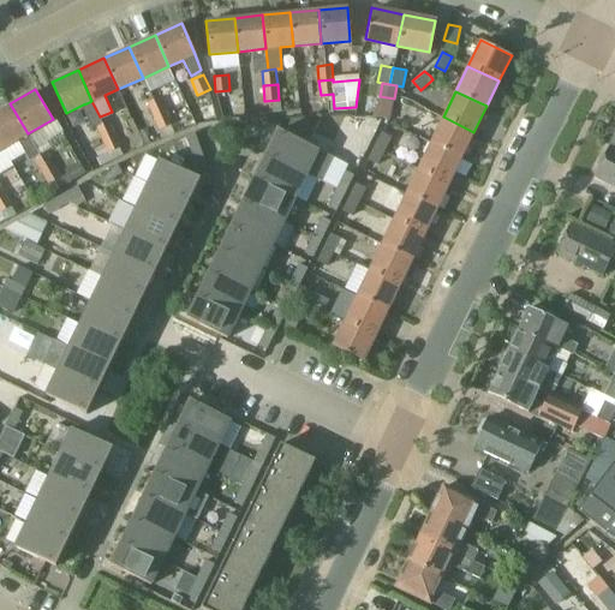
[(154,113),(166,108),(160,95),(148,100),(154,113)]
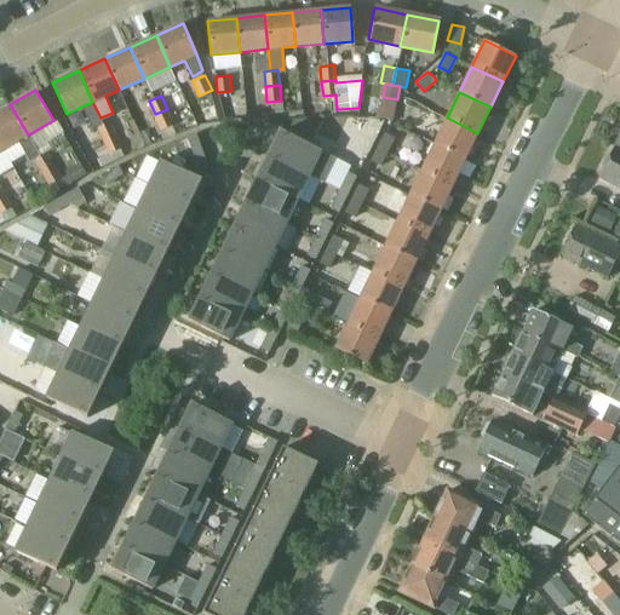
[(10,104),(0,110),(0,143),(3,149),(28,134),(10,104)]
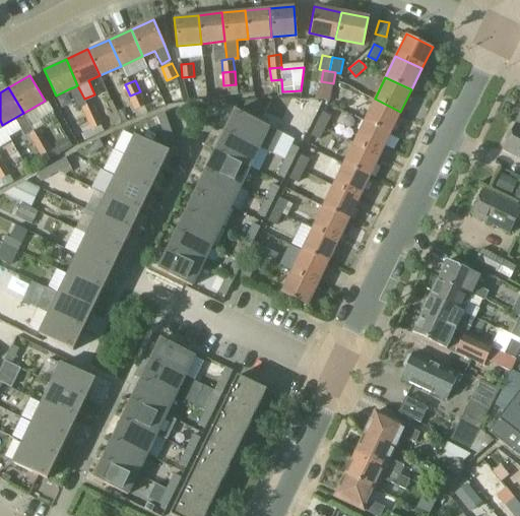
[(145,103),(140,91),(130,95),(135,108),(145,103)]
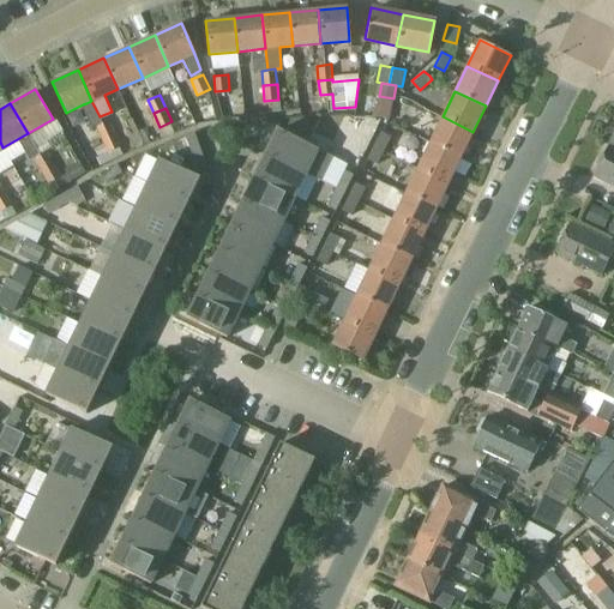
[(473,132),(443,116),(431,142),(461,157),(473,132)]
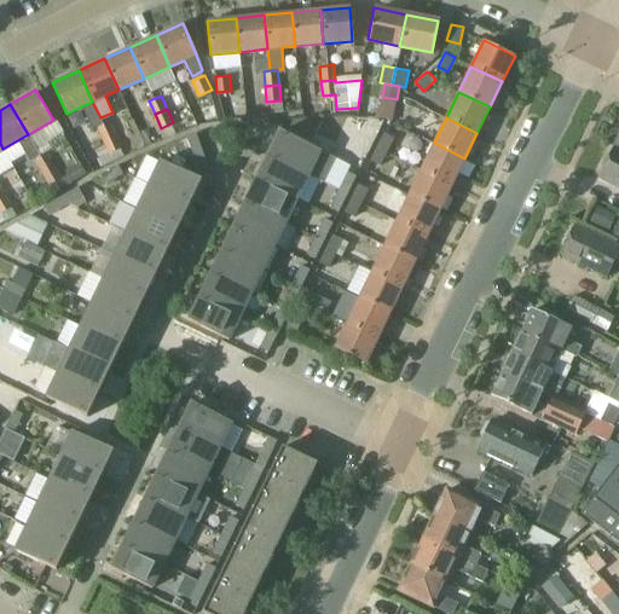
[(97,125),(103,138),(115,132),(109,119),(97,125)]
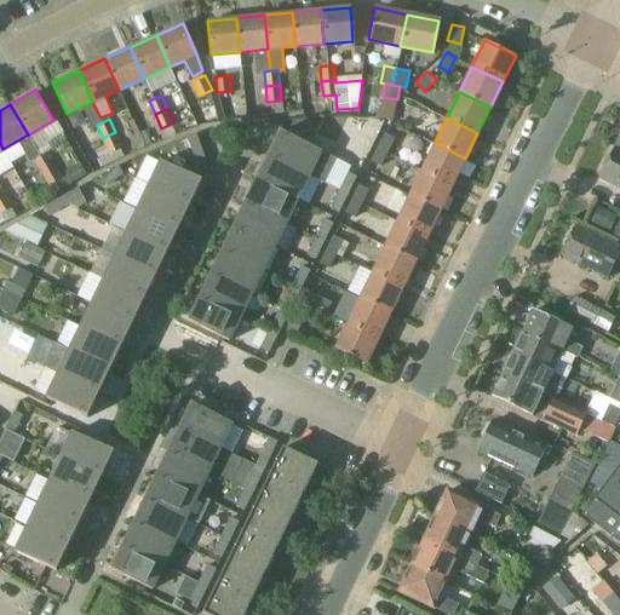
[(320,150),(279,130),(268,154),(309,173),(320,150)]
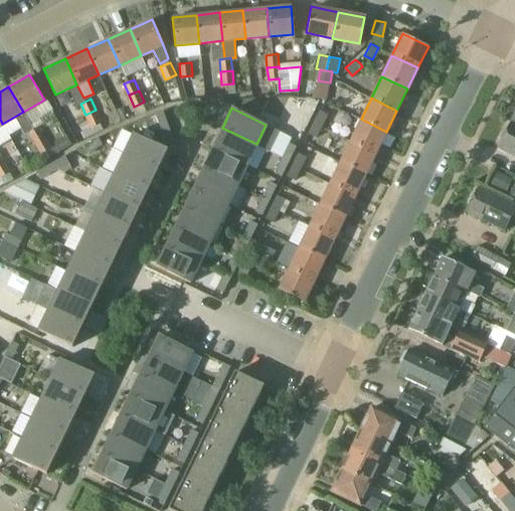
[(320,109),(315,118),(324,123),(329,113),(320,109)]
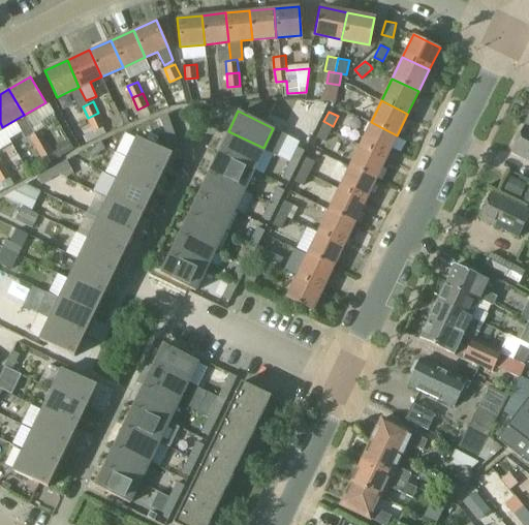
[(88,118),(93,129),(93,130),(103,125),(98,113),(88,118)]
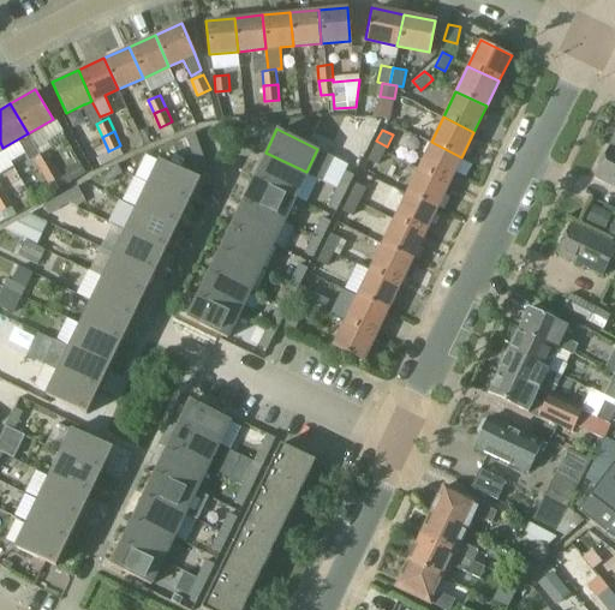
[(206,166),(193,132),(185,135),(191,154),(189,154),(195,169),(206,166)]
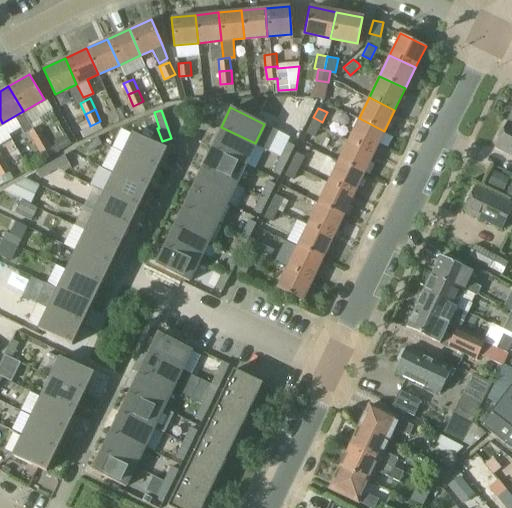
[(308,127),(307,128),(316,132),(317,131),(322,122),(313,117),(308,127)]
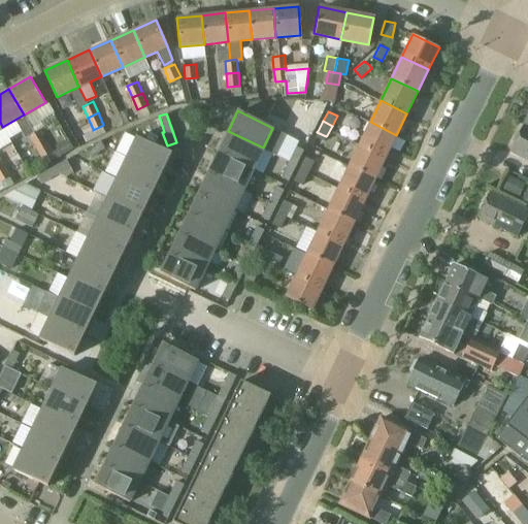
[(396,135),(370,122),(359,143),(386,157),(396,135)]
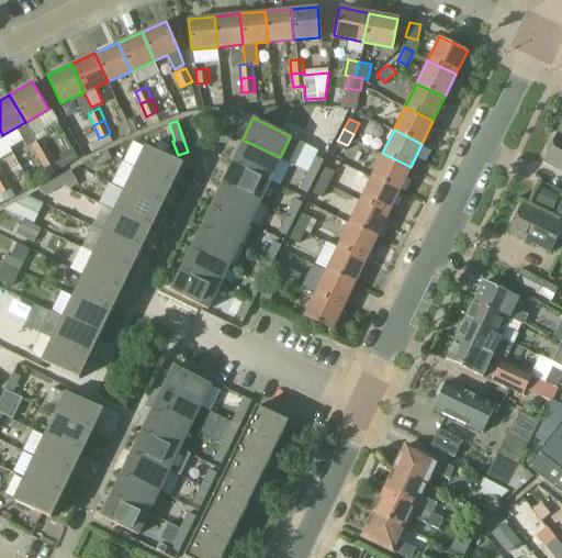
[(561,134),(557,132),(542,160),(561,169),(561,134)]
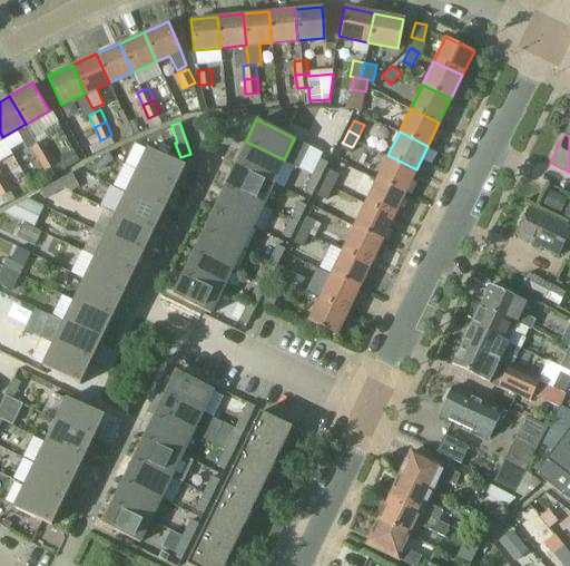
[(92,152),(114,142),(111,135),(100,140),(100,139),(89,144),(92,152)]
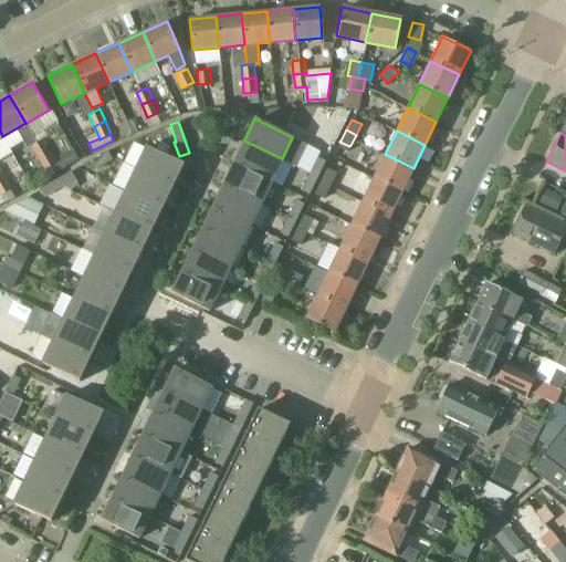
[(35,141),(31,143),(38,155),(49,148),(42,137),(35,141)]
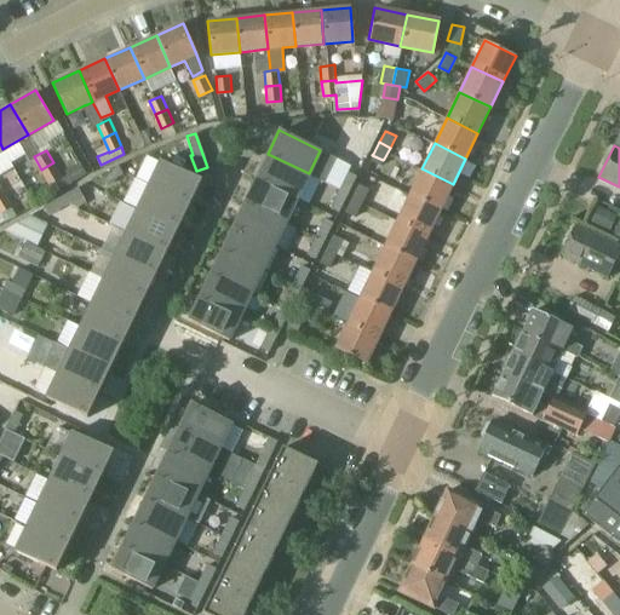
[(268,154),(256,178),(297,197),(309,173),(268,154)]
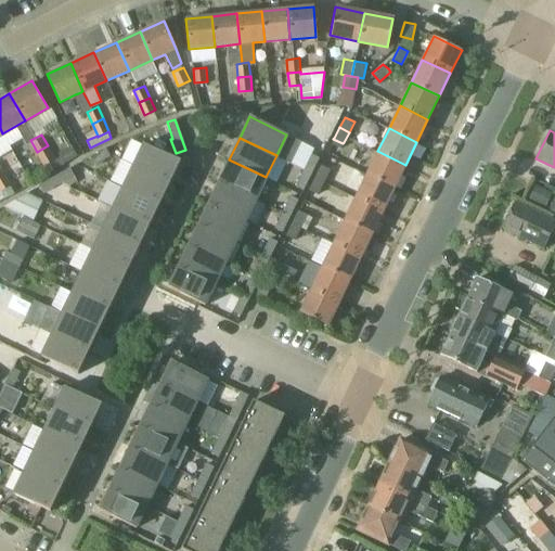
[(60,154),(54,156),(49,159),(54,168),(78,154),(72,143),(57,151),(60,154)]
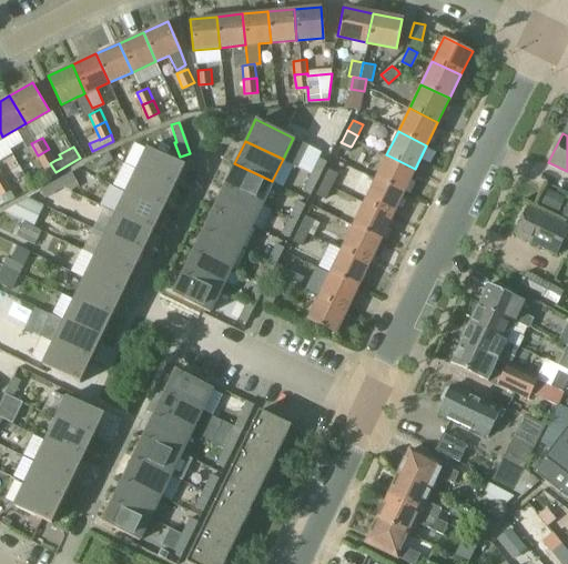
[(146,147),(137,169),(174,187),(184,164),(146,147)]
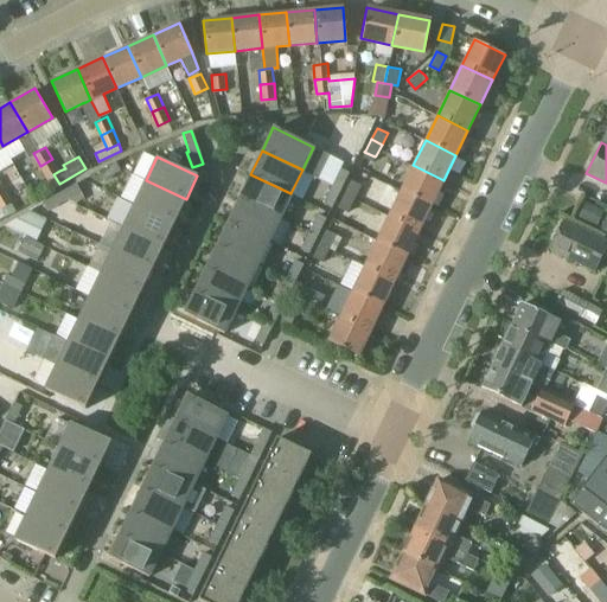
[(52,159),(40,166),(48,178),(53,174),(59,171),(52,159)]
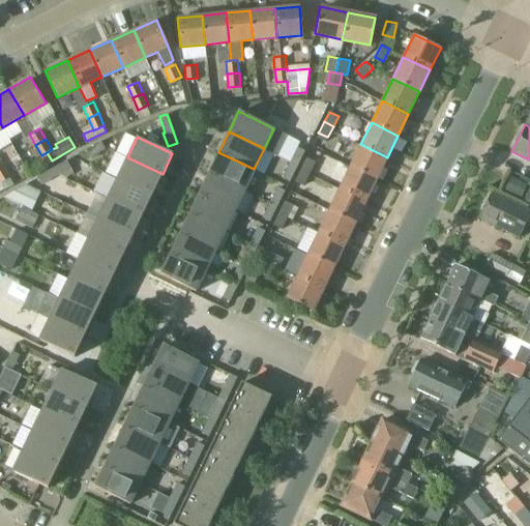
[(105,148),(100,141),(85,149),(89,156),(105,148)]
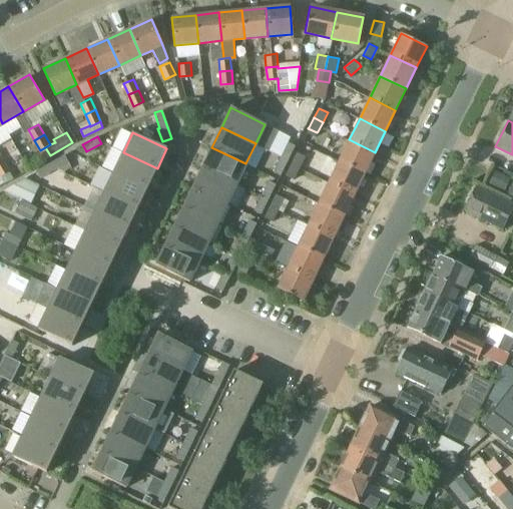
[(375,152),(349,139),(339,160),(365,173),(375,152)]
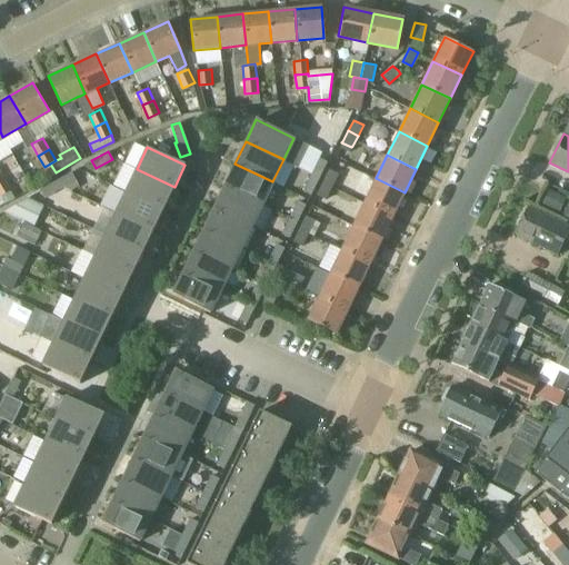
[(327,160),(319,157),(310,174),(318,177),(327,160)]
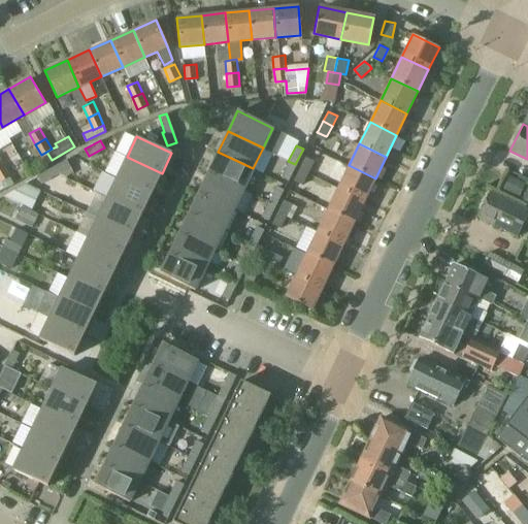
[(243,189),(253,168),(218,152),(208,171),(243,189)]
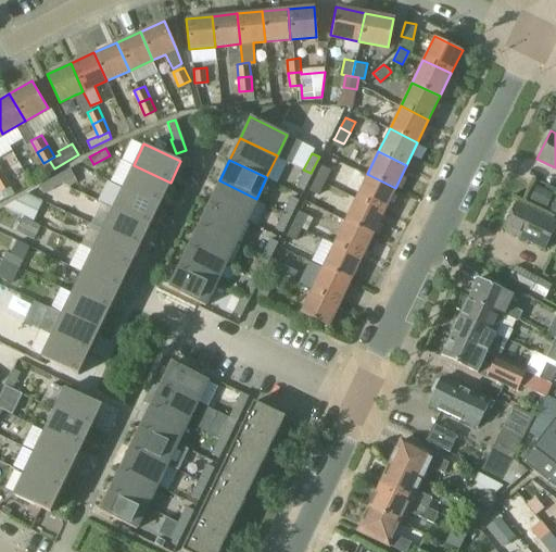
[(331,168),(321,163),(315,176),(325,180),(331,168)]
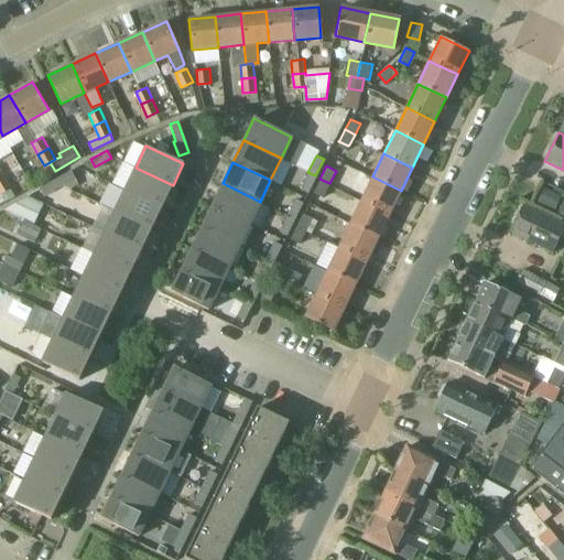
[(136,168),(125,189),(162,207),(173,185),(136,168)]
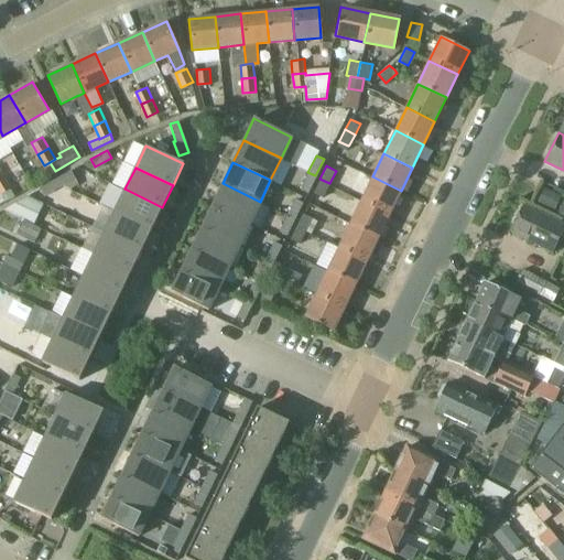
[(71,170),(55,179),(60,186),(75,178),(71,170)]
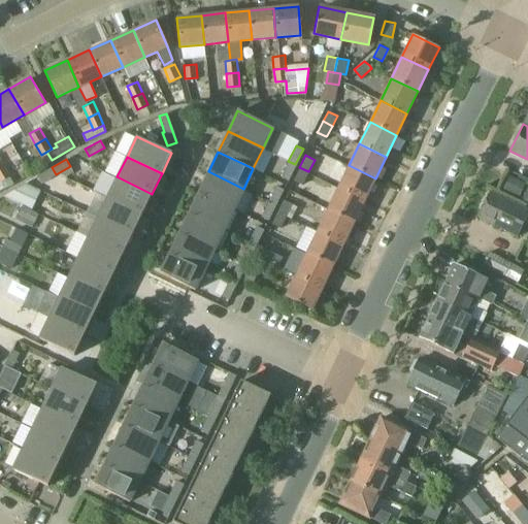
[(281,175),(288,179),(295,164),(288,161),(281,175)]
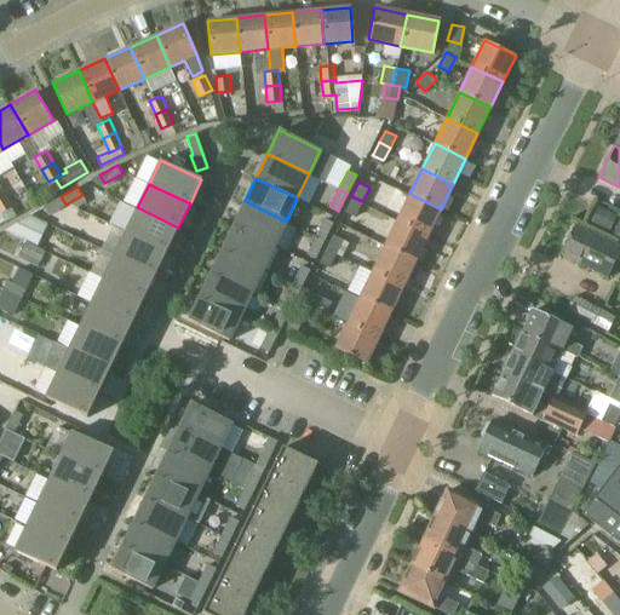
[(17,213),(4,191),(0,194),(0,211),(5,208),(11,217),(17,213)]
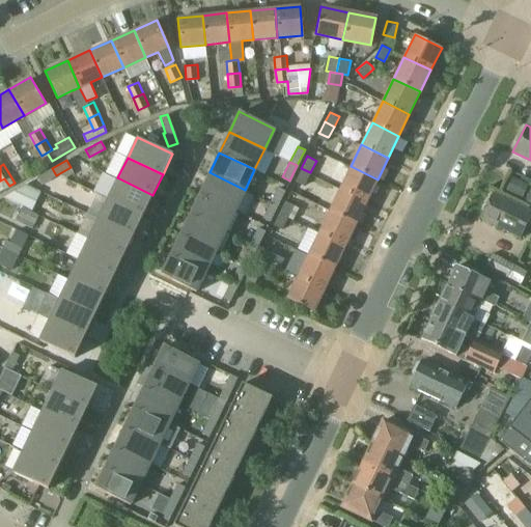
[(351,166),(340,188),(366,201),(378,179),(351,166)]
